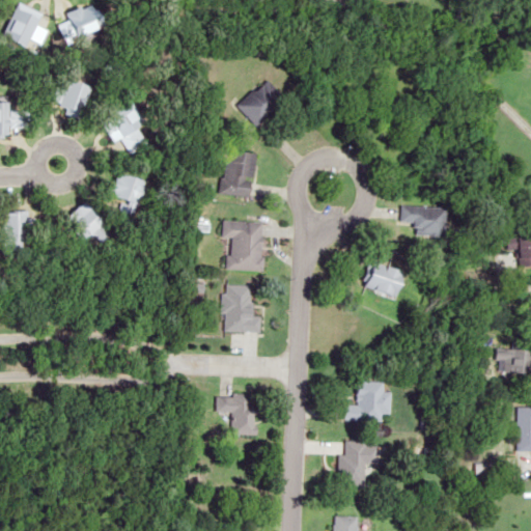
[(238,104),(256,124),(285,99),(267,78),(238,104)]
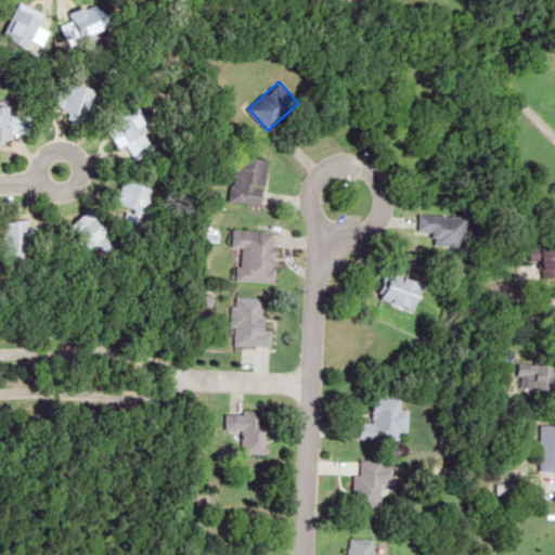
[(269,159),(236,156),(231,203),(265,206),(269,159)]
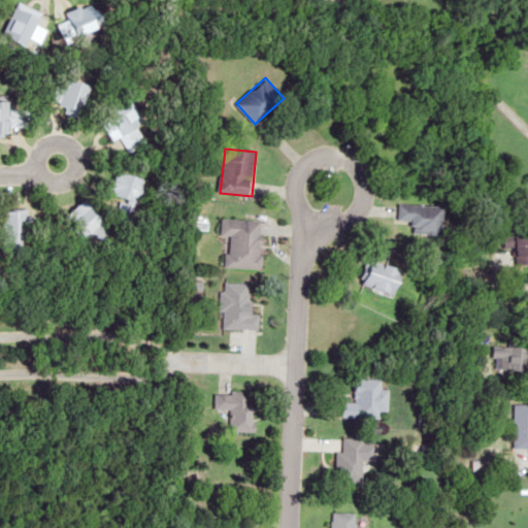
[(113,196),(141,201),(145,177),(118,172),(113,196)]
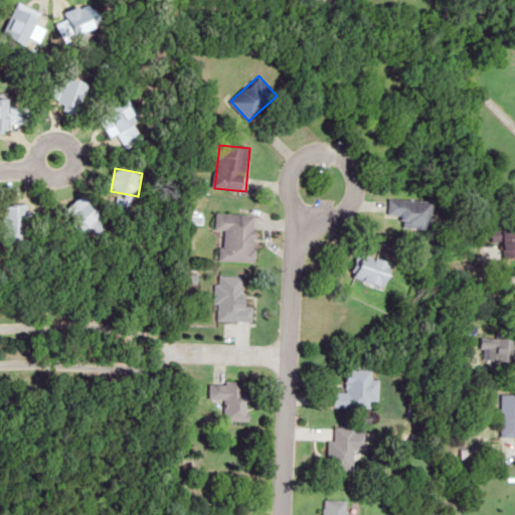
[(434,229),(435,200),(389,198),(388,216),(403,217),(402,227),(434,229)]
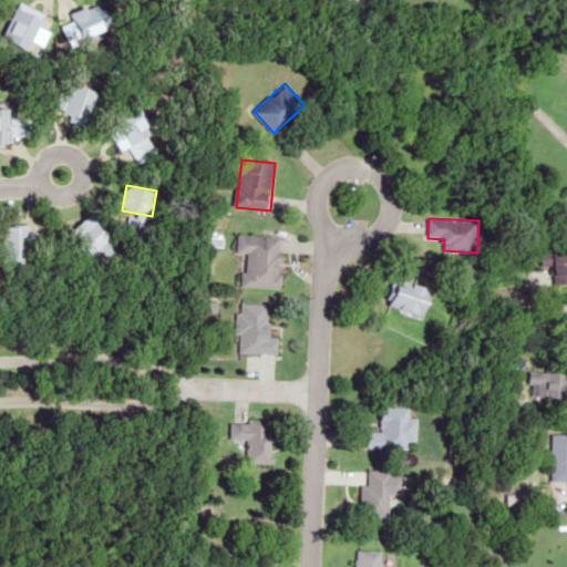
[(28,226),(3,226),(3,268),(28,268),(28,226)]
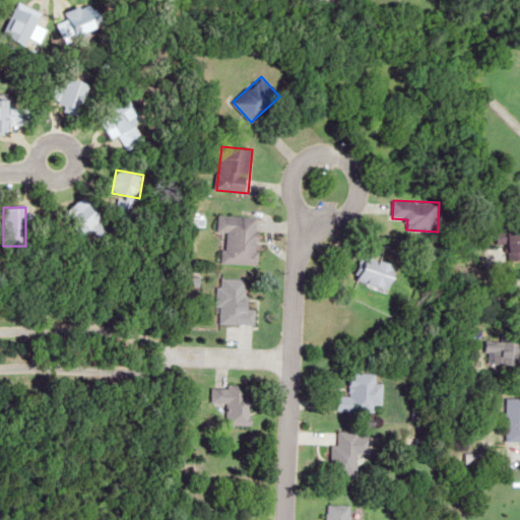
[(217,232),(225,233),(223,263),(258,265),(260,216),(218,215),(217,232)]
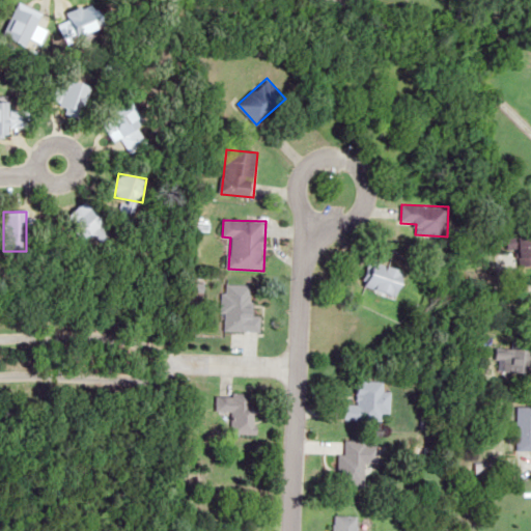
[(530,236),(509,236),(509,263),(530,263),(530,236)]
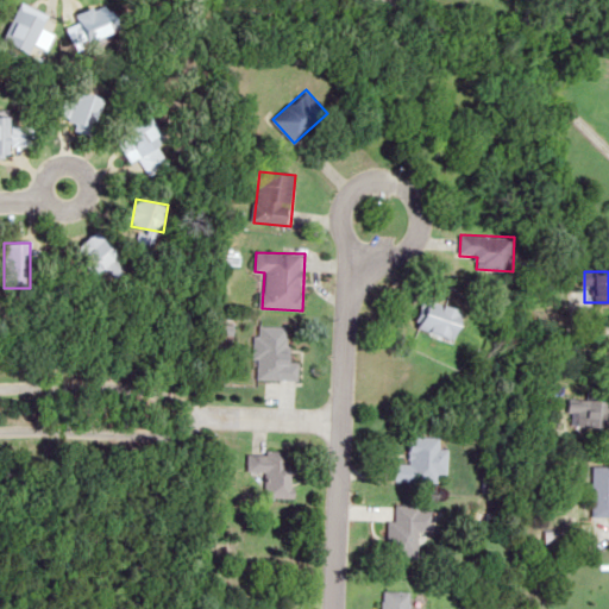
[(418,331),(462,339),(468,308),(424,300),(418,331)]
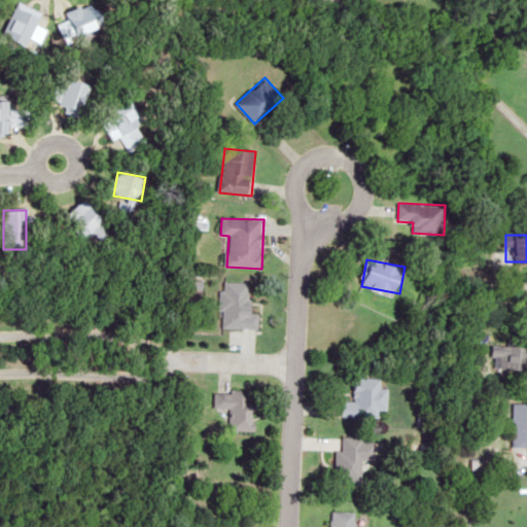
[(258,329),(258,308),(247,308),(248,282),(221,282),(220,329),(258,329)]
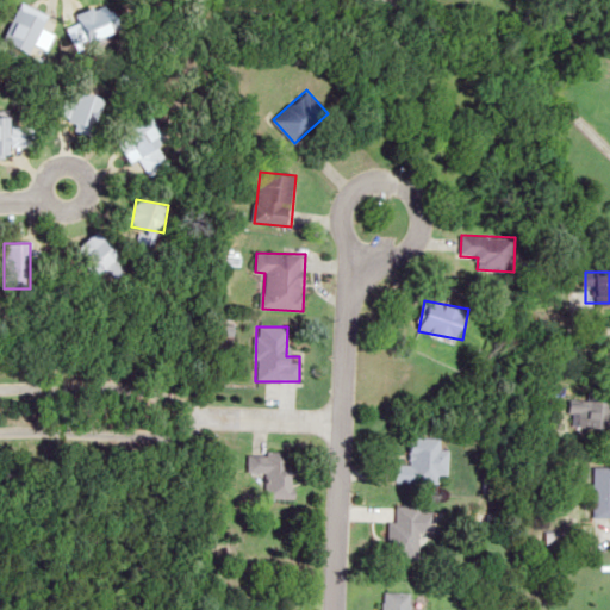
[(446,474),(446,442),(409,442),(409,483),(439,483),(439,474),(446,474)]
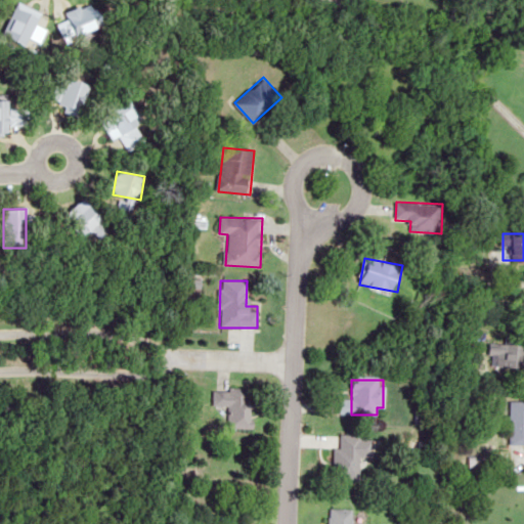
[(245,389),(215,387),(213,405),(227,406),(225,428),(250,430),(252,403),(243,402),(245,389)]
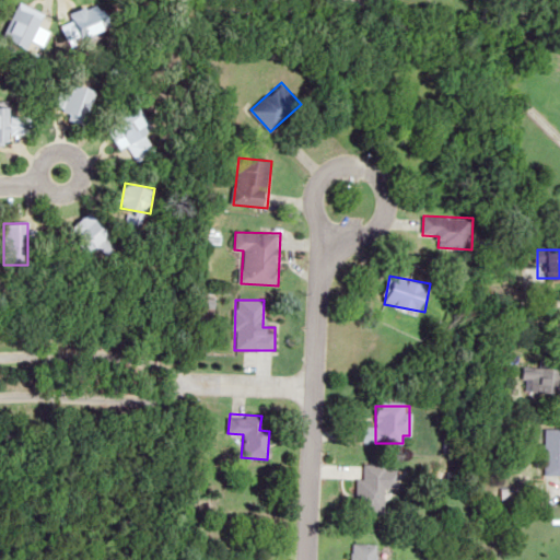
[(559,429),(546,430),(547,477),(559,476),(559,429)]
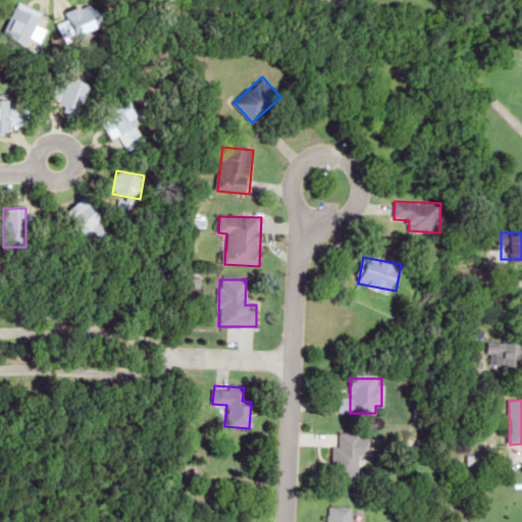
[(329,475),(355,477),(357,455),(370,456),(372,437),(332,433),(329,475)]
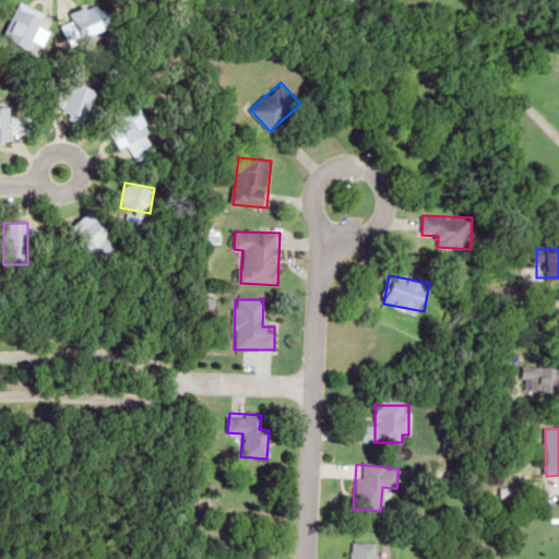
[(371,558),(372,543),(347,543),(347,558),(371,558)]
